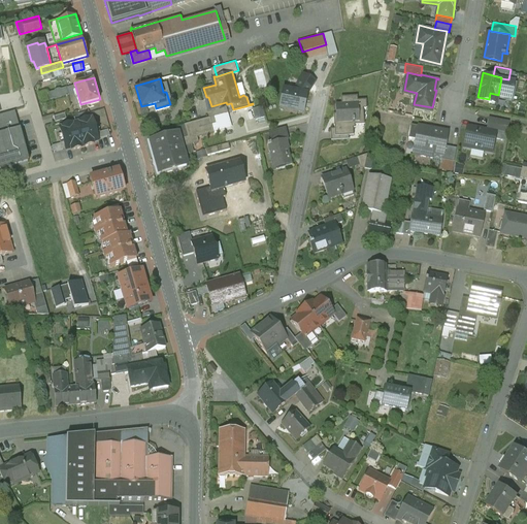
[(358,93),(342,94),(342,101),(336,101),(337,120),(335,120),(335,126),(331,127),(332,138),(350,137),(350,133),(355,133),(354,126),(356,126),(356,123),(365,123),(364,106),(367,106),(367,97),(358,98),(358,93)]
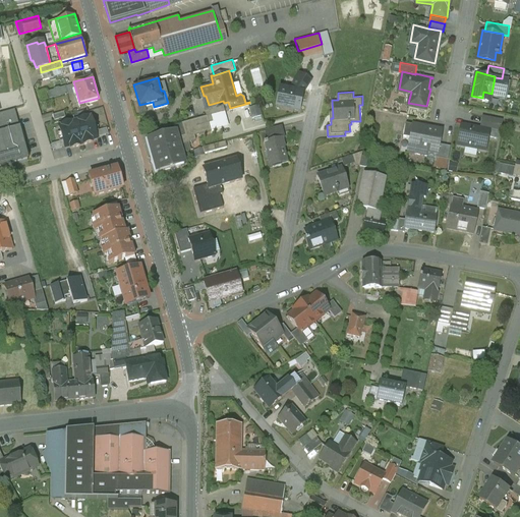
[(70,101),(62,104),(65,115),(74,113),(70,101)]
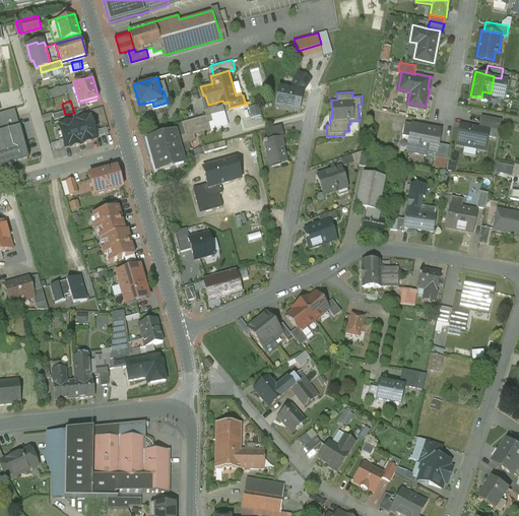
[(222,101),(208,105),(210,113),(206,114),(207,114),(224,109),(223,103),(222,101)]
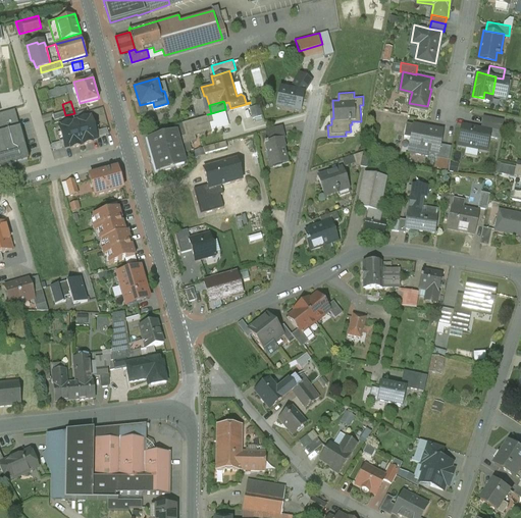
[(0,163),(29,155),(15,107),(0,111),(0,163)]
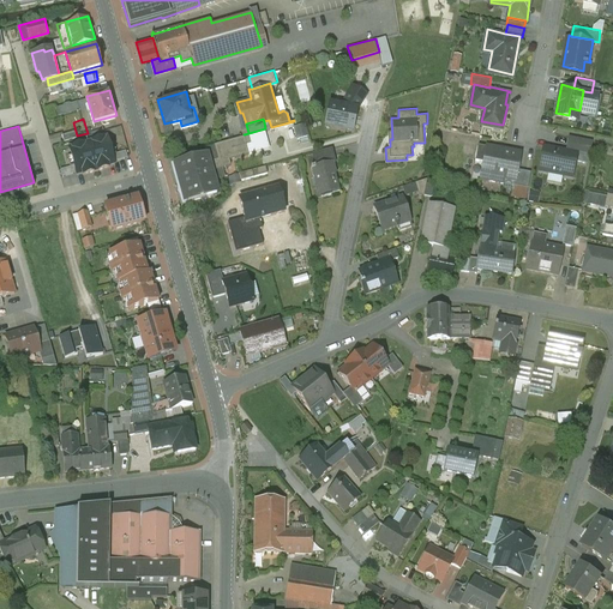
[(108,134),(89,139),(97,167),(109,163),(109,162),(115,160),(108,134)]
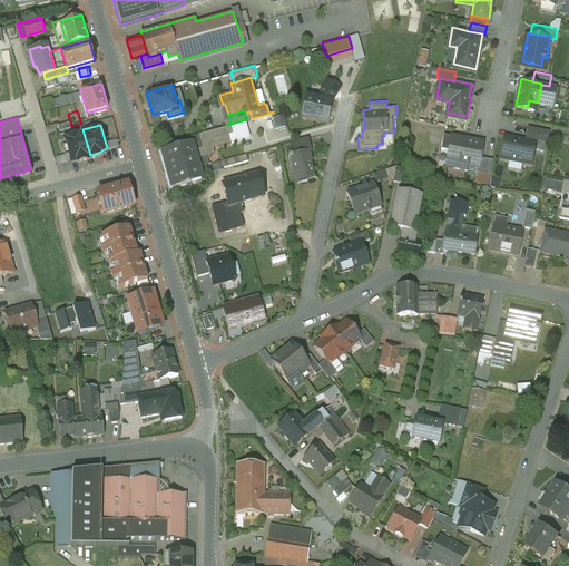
[(226,125),(199,133),(203,145),(197,147),(195,148),(197,156),(206,154),(215,150),(214,146),(232,140),(227,125),(226,125)]
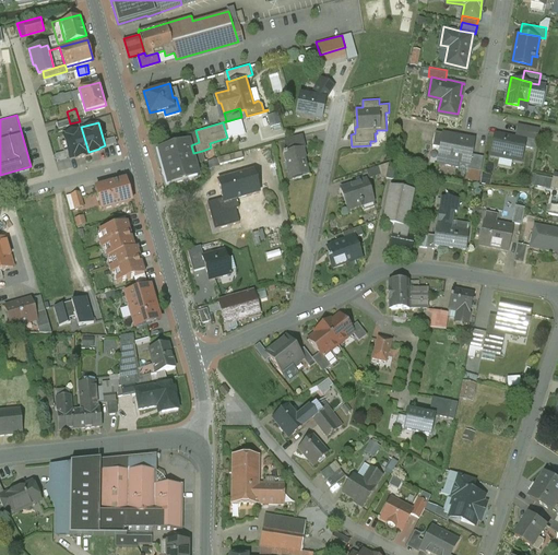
[(285,124),(270,128),(273,140),(288,137),(285,124)]
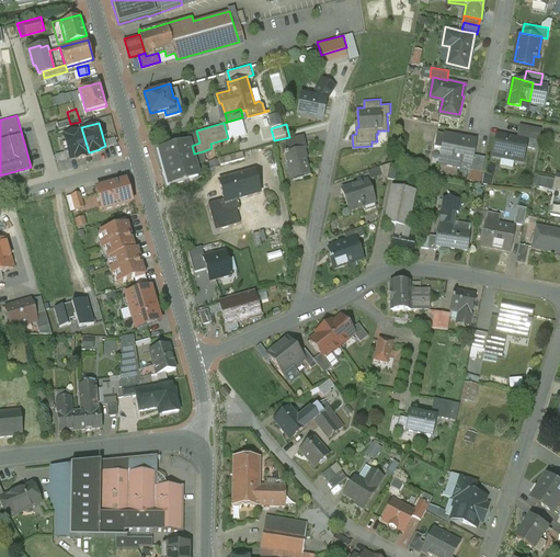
[(81,127),(65,132),(71,156),(77,155),(77,156),(89,152),(81,127)]
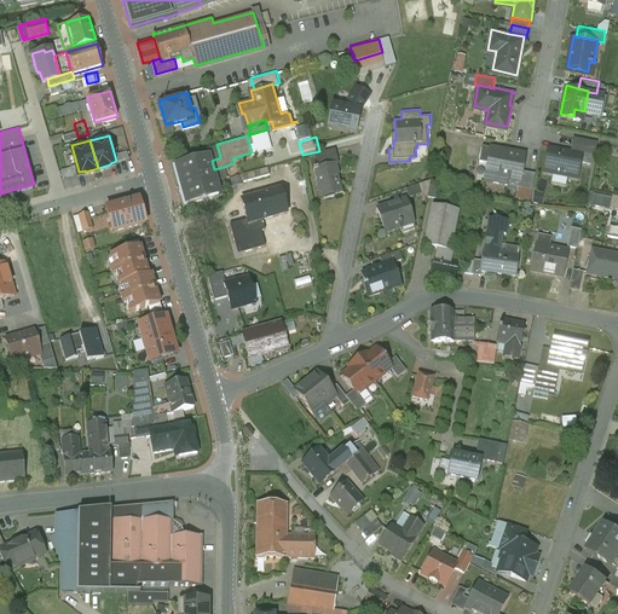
[(299,142),(284,145),(287,154),(292,152),(293,158),(302,155),(299,142)]
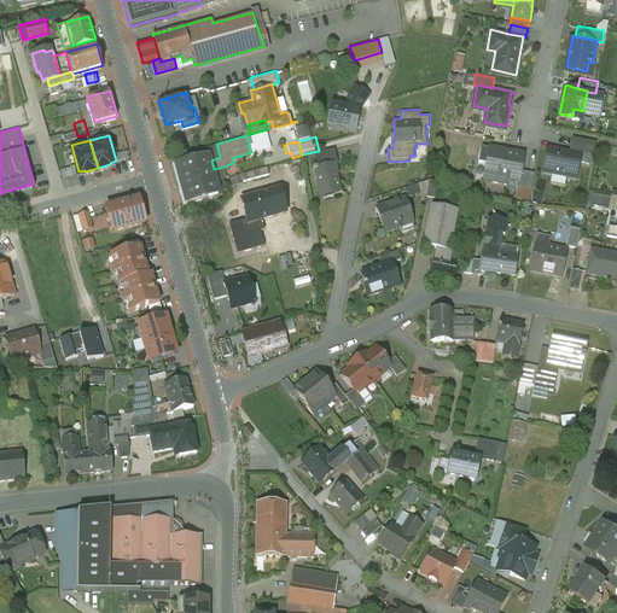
[(524,151),(492,145),(482,144),(479,158),(488,161),(484,177),(496,180),(507,182),(508,176),(518,179),(519,179),(522,168),(524,151)]
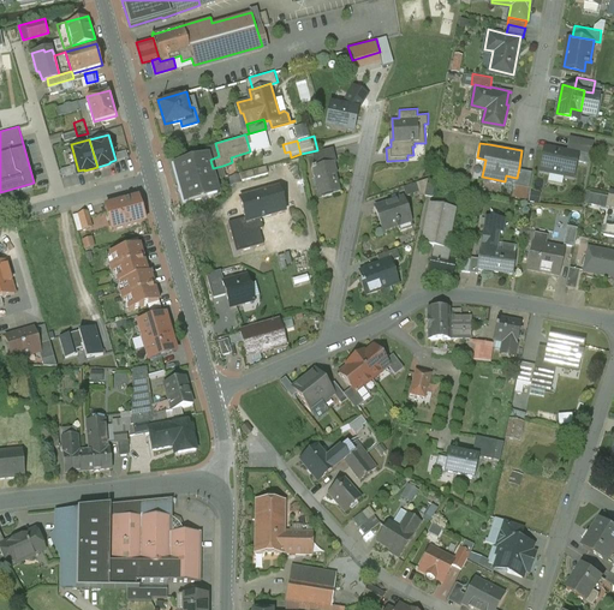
[(333,145),(317,150),(321,162),(316,163),(313,165),(320,195),(341,189),(334,160),(338,160),(333,145)]
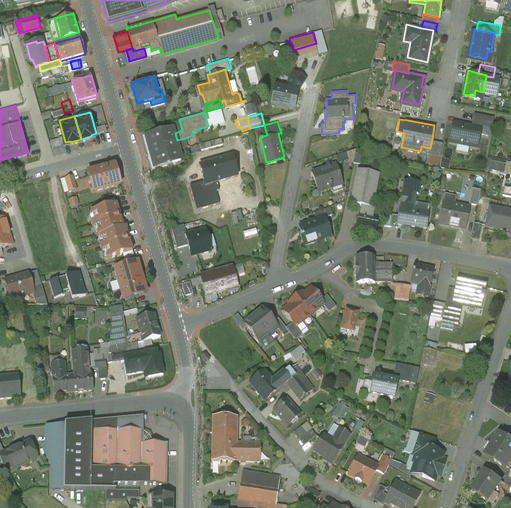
[(481,126),(455,121),(452,138),(478,143),(481,126)]
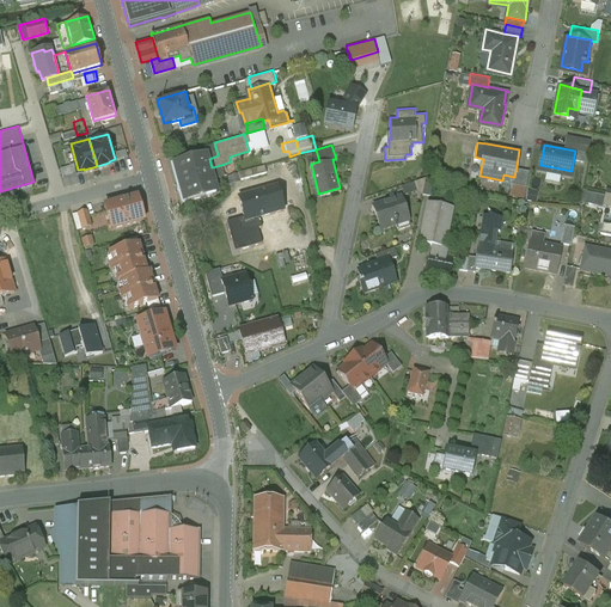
[(211,151),(175,160),(185,200),(218,190),(214,177),(212,167),(209,159),(212,158),(211,151)]
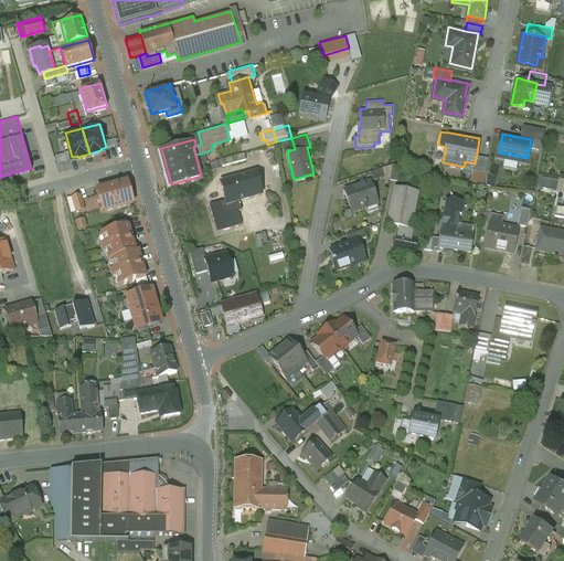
[(245,150),(221,157),(223,163),(247,157),(245,150)]
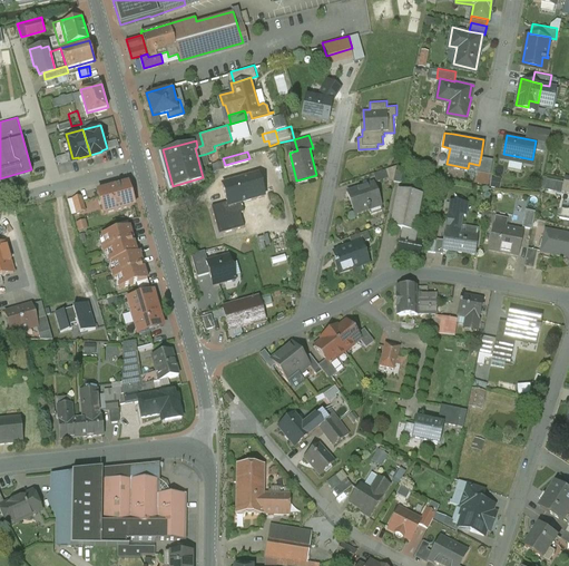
[(206,154),(197,156),(199,165),(208,162),(206,154)]
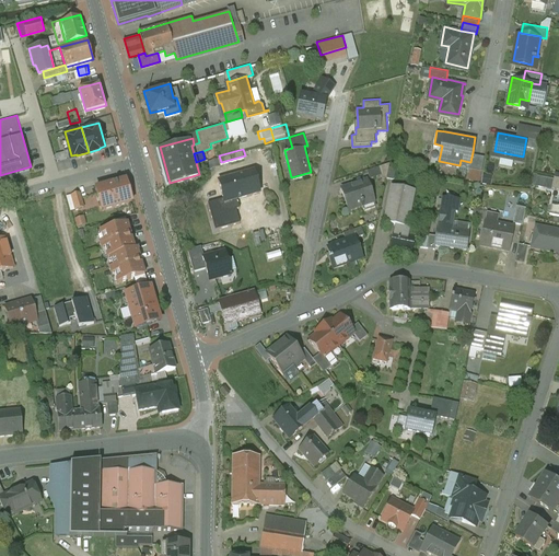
[(485,154),(473,152),(470,162),(469,162),(468,166),(480,169),(481,170),(485,154)]
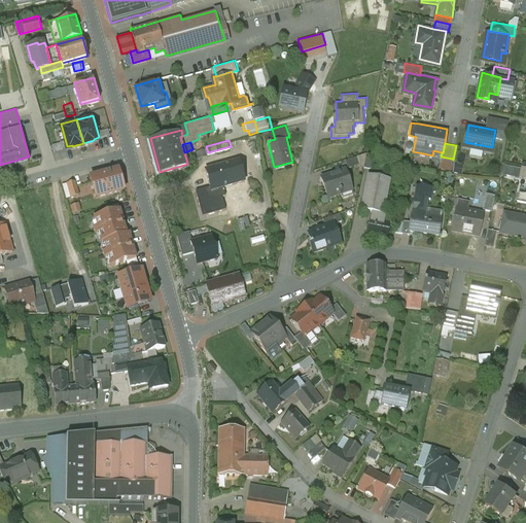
[(357,154),(346,159),(348,166),(359,163),(357,154)]
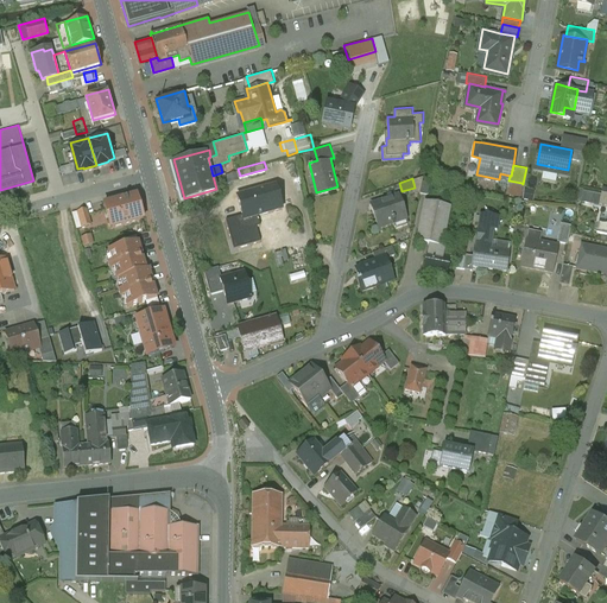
[(438,182),(423,179),(421,191),(428,194),(429,192),(435,194),(438,182)]
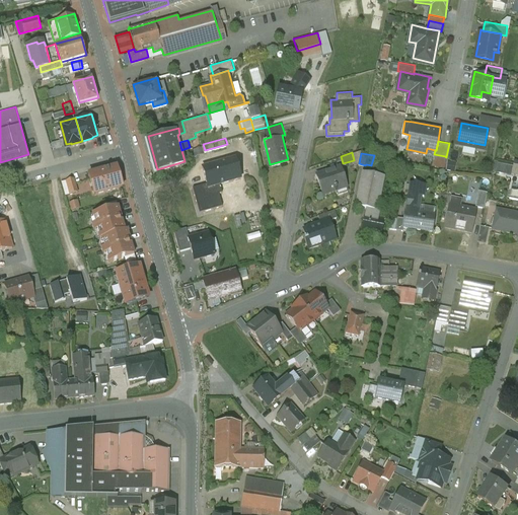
[(445,156),(435,154),(434,158),(433,163),(443,165),(445,156)]
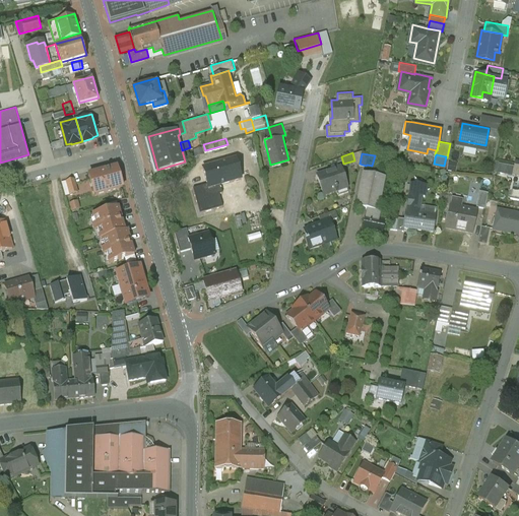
[(236,156),(203,166),(209,185),(219,182),(221,188),(233,185),(231,179),(242,176),(236,156)]
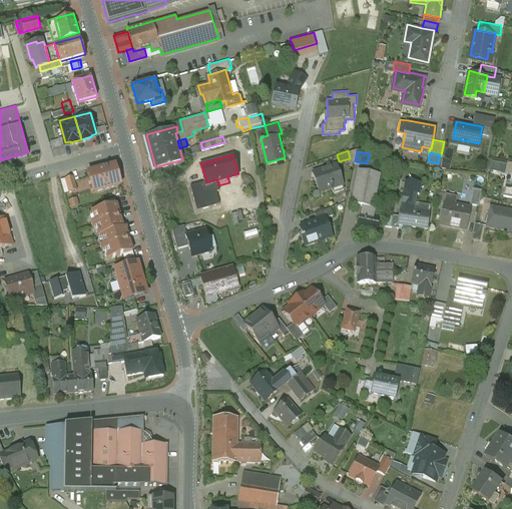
[(507,162),(493,159),(492,167),(506,170),(507,162)]
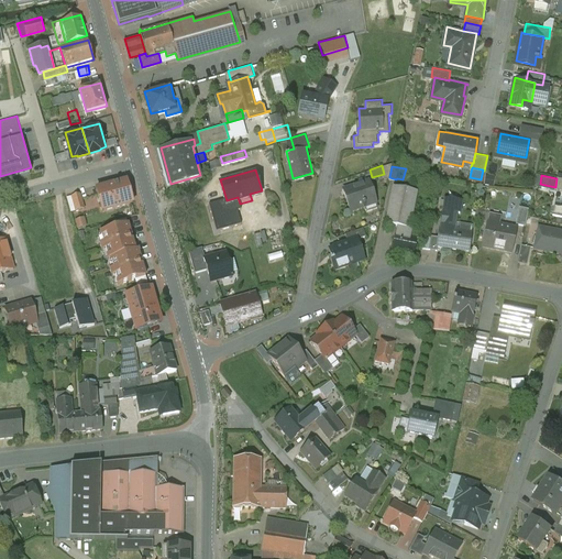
[(127,178),(98,186),(103,208),(133,199),(127,178)]
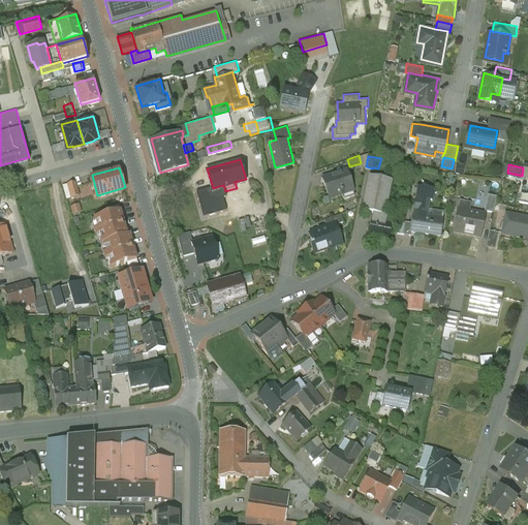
[(347,168),(339,172),(322,177),(330,196),(341,192),(342,195),(344,194),(342,190),(353,186),(347,168)]
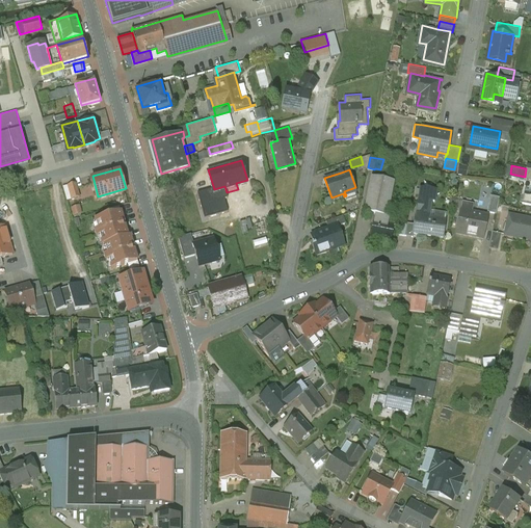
[(393,180),(373,176),(365,210),(378,213),(387,214),(393,180)]
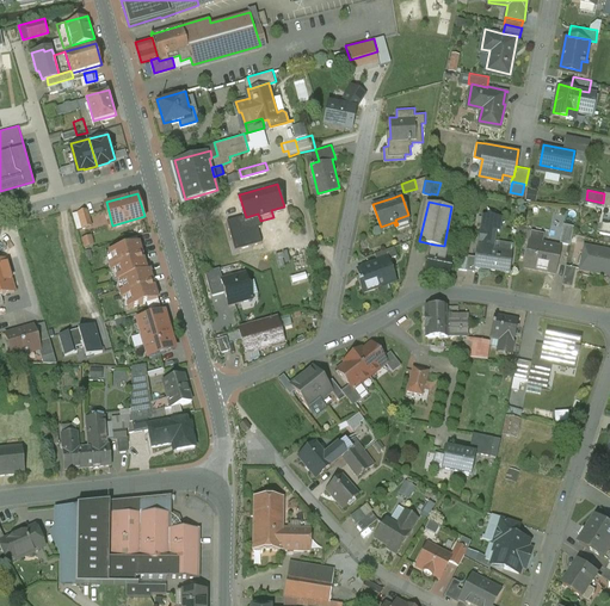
[(88,206),(79,209),(84,226),(93,223),(88,206)]
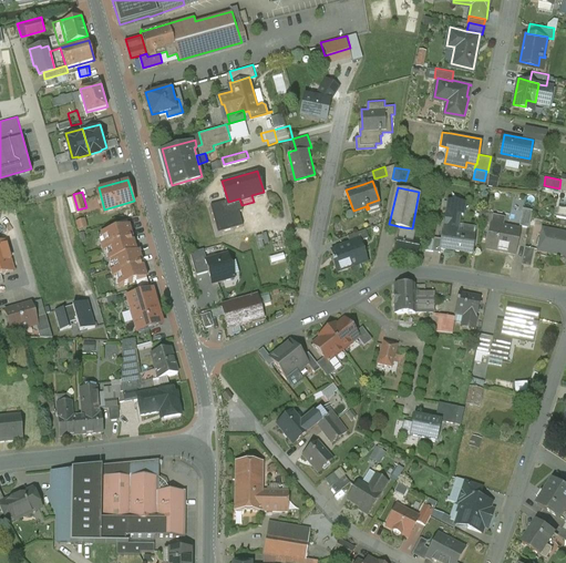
[(533,208),(524,206),(520,223),(530,225),(533,208)]
